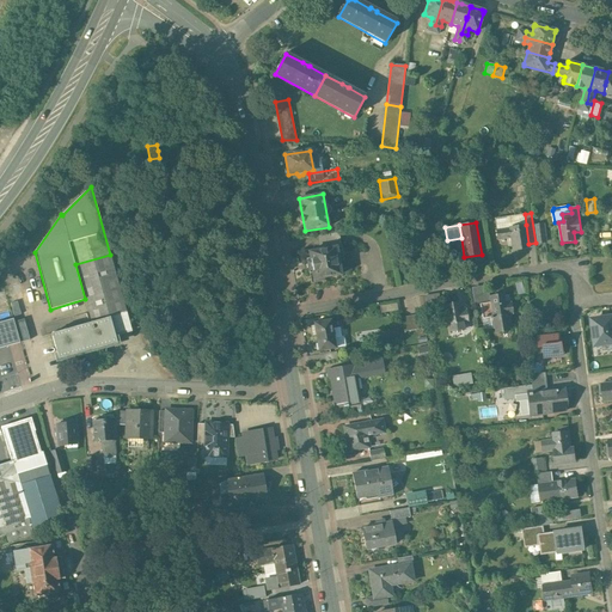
[(526,225),(508,227),(508,228),(496,230),(497,240),(510,239),(512,251),(530,249),(528,244),(526,225)]
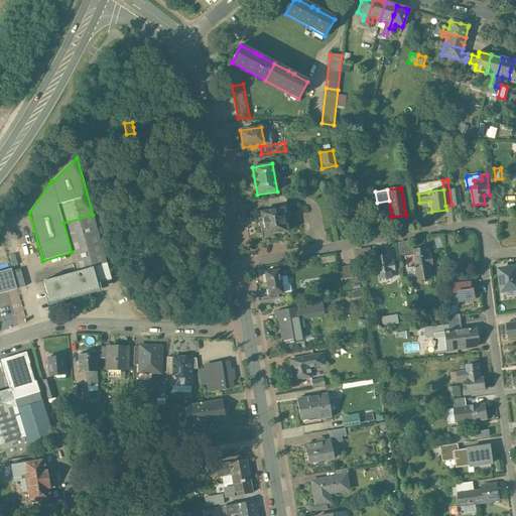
[(460,189),(450,190),(453,206),(462,204),(460,189)]
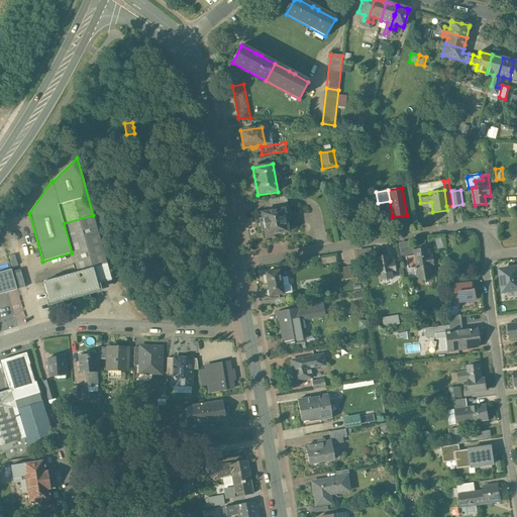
[(286,196),(268,199),(270,211),(289,208),(286,196)]
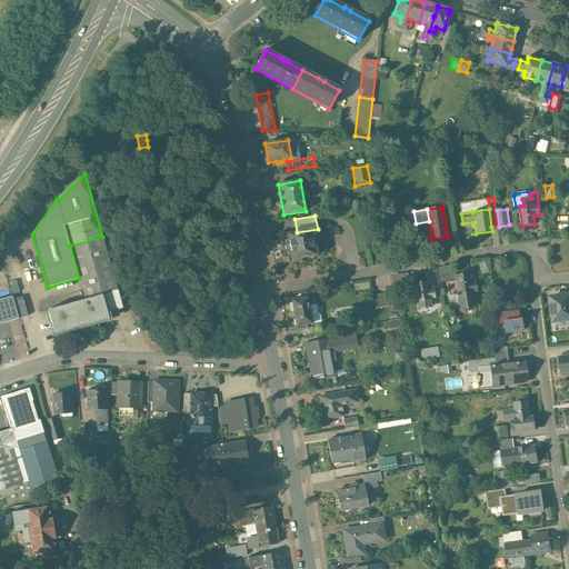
[(297,232),(287,235),(288,240),(285,241),(288,255),(290,253),(292,263),(302,261),(301,258),(317,256),(315,243),(320,242),(318,229),(297,232)]
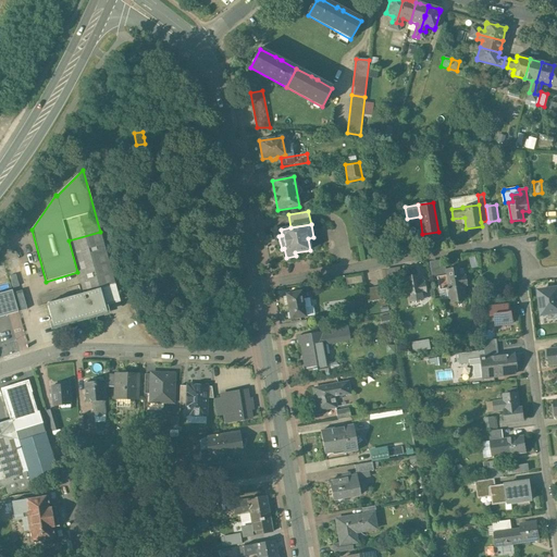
[(100,232),(69,240),(77,272),(84,294),(100,288),(115,284),(100,232)]
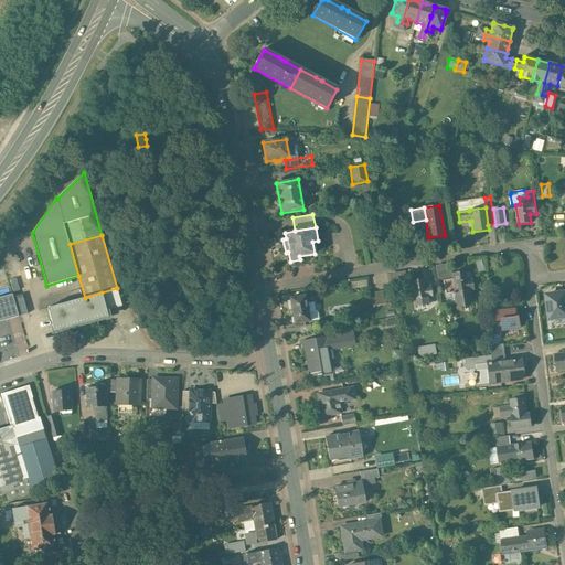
[(452,283),(444,284),(446,295),(452,294),(452,295),(454,296),(456,296),(457,304),(461,307),(467,306),(469,302),(468,291),(473,290),(472,279),(466,280),(465,273),(451,275),(452,283)]
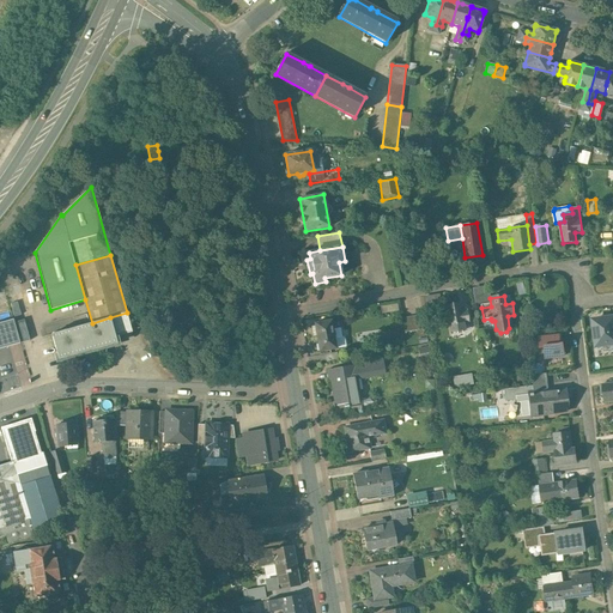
[(17,302),(11,304),(14,317),(22,315),(17,302)]
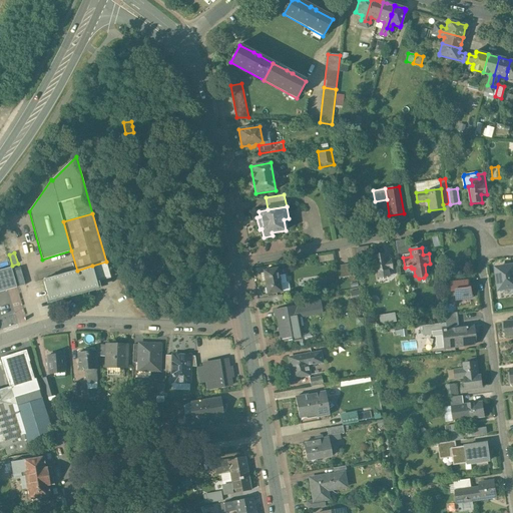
[(385,253),(373,255),(376,279),(389,278),(387,271),(392,270),(391,261),(386,262),(385,253)]
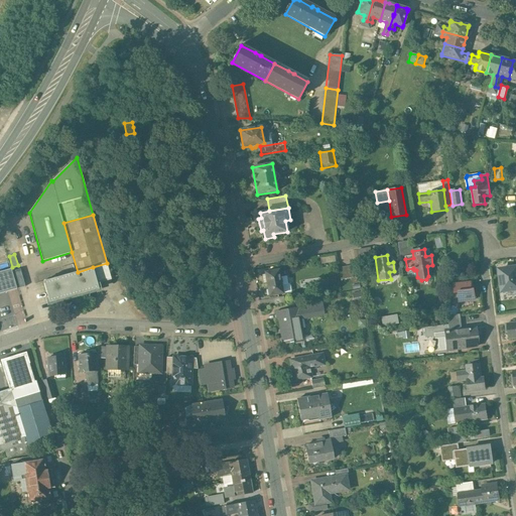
[(74,264),(60,268),(63,276),(76,272),(74,264)]
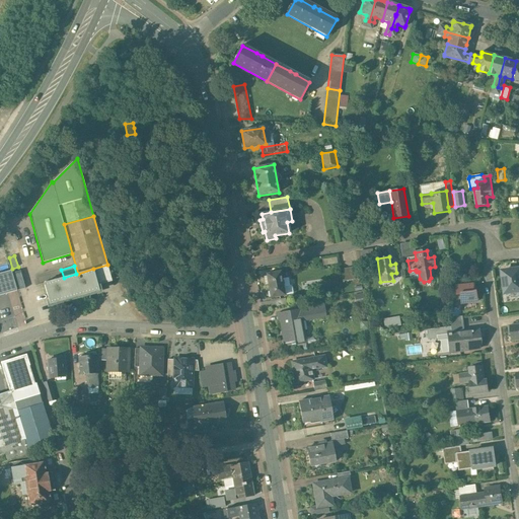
[(358,267),(342,271),(344,281),(360,278),(358,267)]
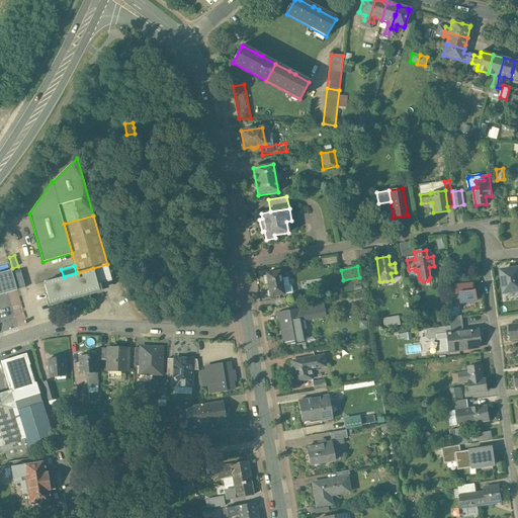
[(517,266),(500,269),(503,291),(517,289),(517,266)]
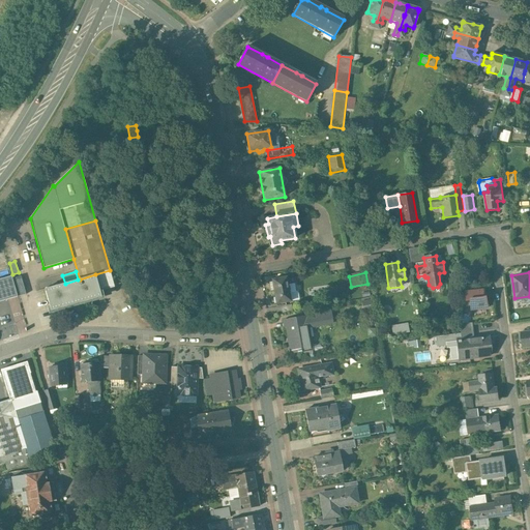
[(65,284),(45,289),(51,311),(101,297),(95,274),(80,280),(78,280),(65,284)]
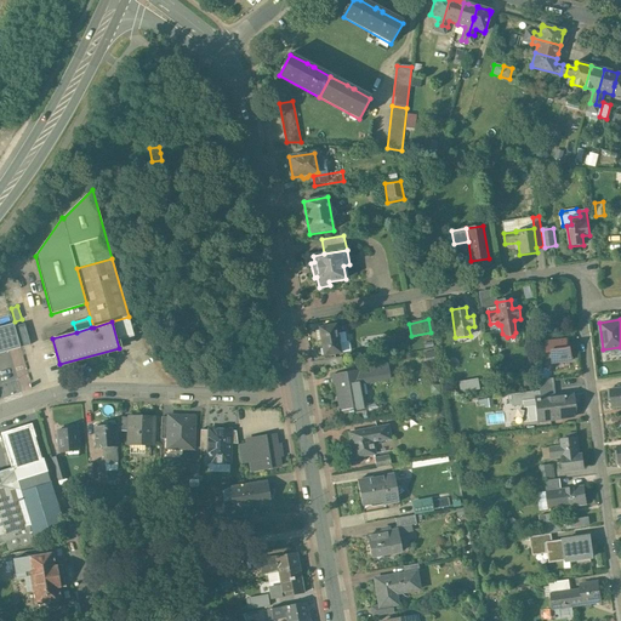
[(13,324),(0,328),(0,353),(21,348),(15,328),(13,324)]
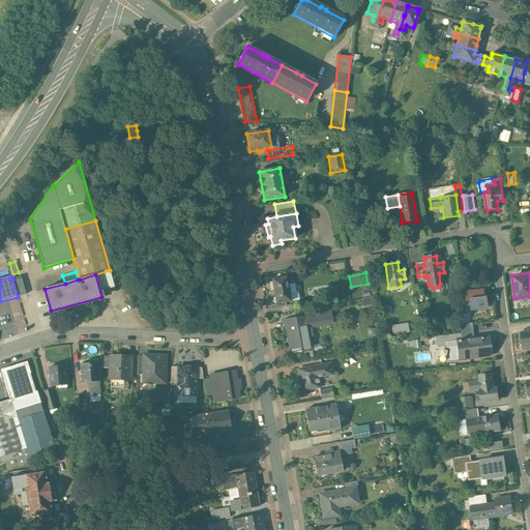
[(21,276),(12,280),(18,297),(26,294),(21,276)]
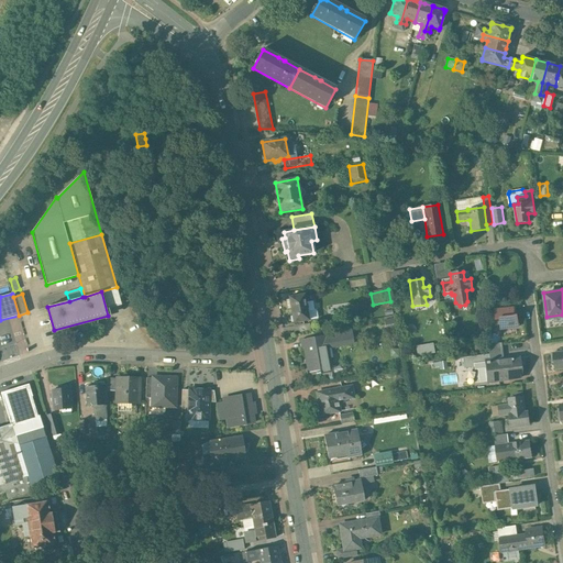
[(305,295),(289,297),(293,316),(290,317),(291,322),(294,322),(294,323),(309,321),(307,311),(315,310),(312,301),(306,302),(305,295)]
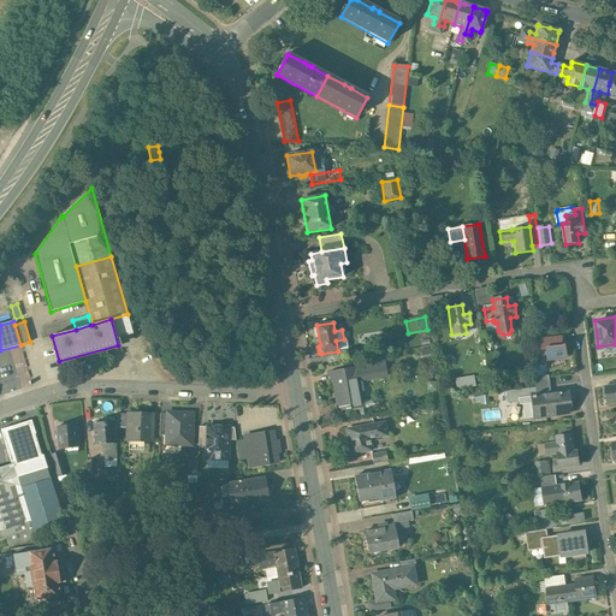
[(551,331),(529,333),(531,343),(540,342),(540,339),(551,338),(551,331)]
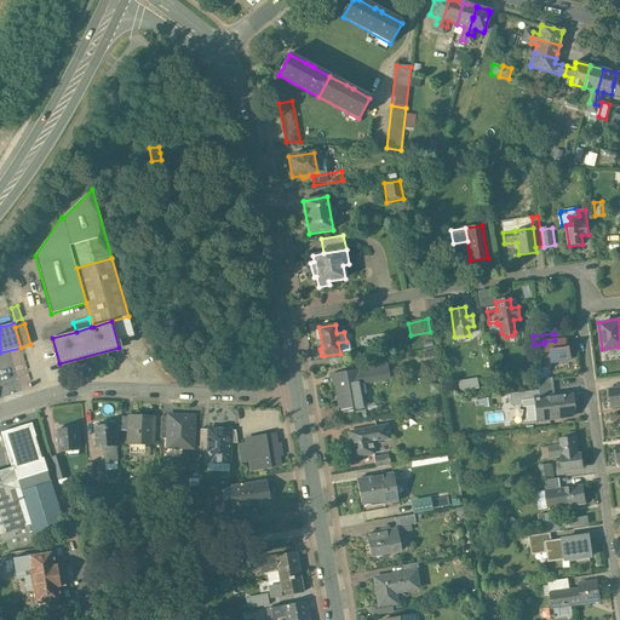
[(555,340),(544,342),(544,344),(545,352),(550,351),(551,361),(572,359),(570,346),(567,348),(566,339),(555,340)]
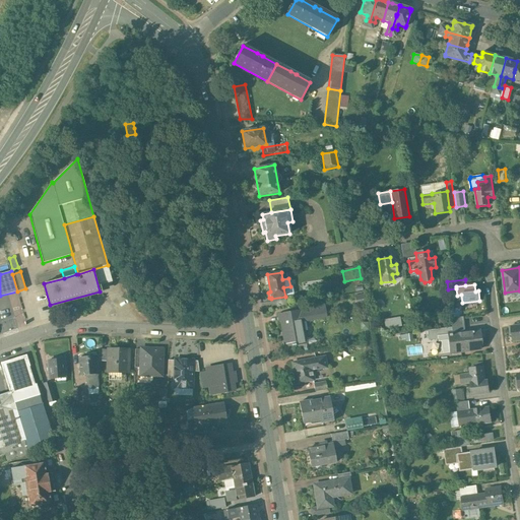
[(301,310),(278,314),(279,321),(281,321),(286,346),(291,345),(291,346),(298,345),(306,343),(306,341),(307,340),(305,331),(304,331),(302,322),(327,317),(325,305),(310,308),(311,309),(301,311),(301,310)]
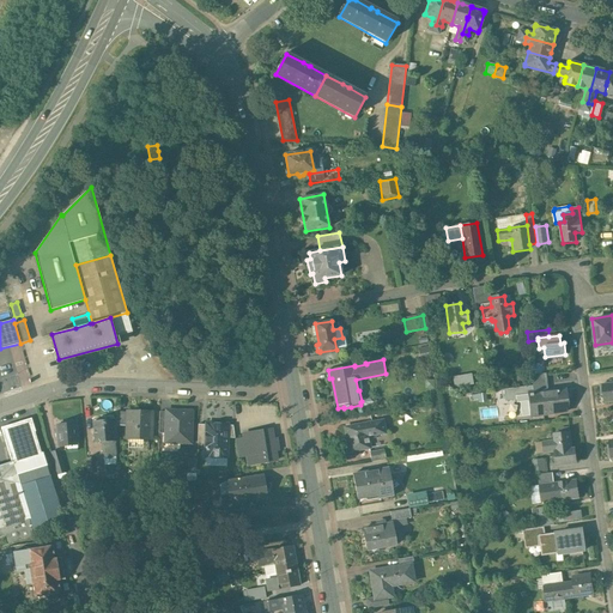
[(454,376),(455,386),(474,383),(473,372),(454,376)]
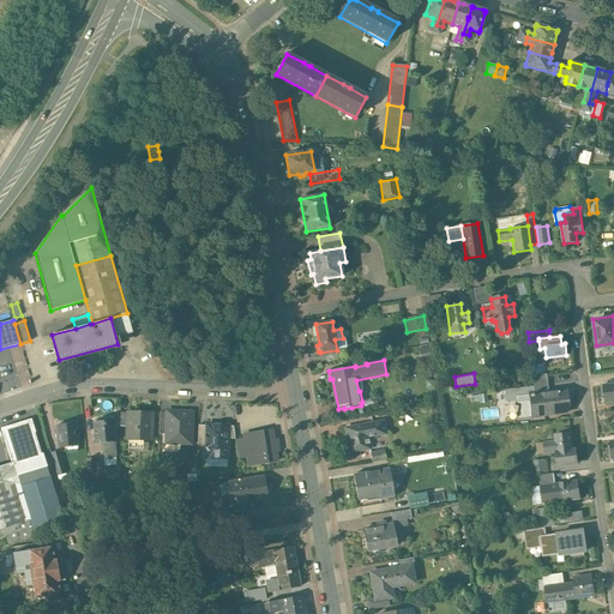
[(546,373),(531,375),(534,386),(534,395),(548,392),(546,373)]
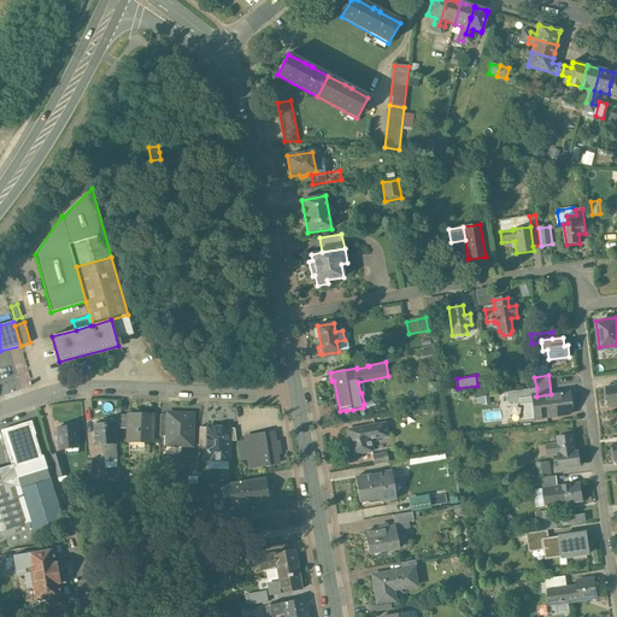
[(616,386),(605,388),(606,398),(609,397),(609,405),(616,404),(616,386)]
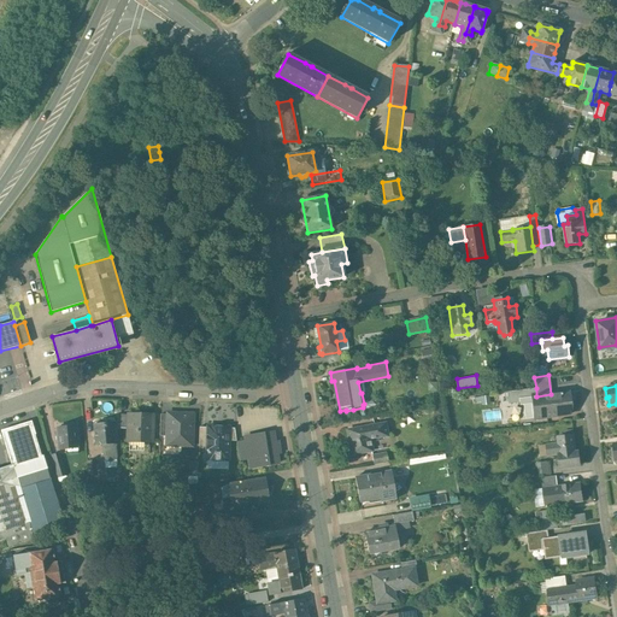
[(536,388),(507,392),(509,404),(519,403),(519,399),(530,398),(530,397),(536,397),(536,388)]
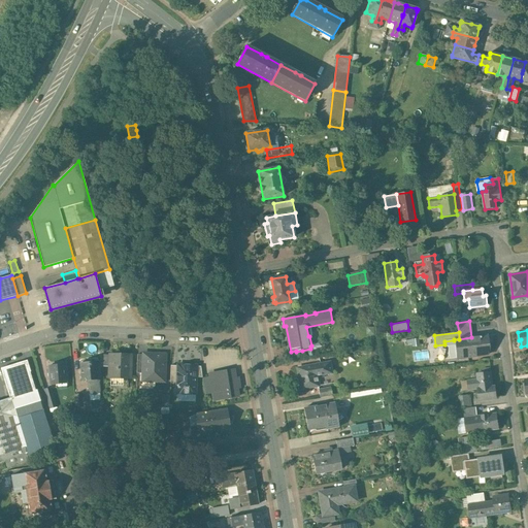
[(459,339),(454,339),(454,340),(457,358),(489,354),(487,335),(471,337),(459,339)]
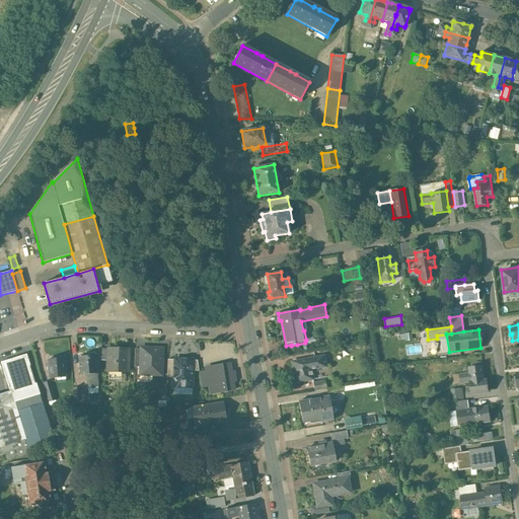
[(129,349),(107,348),(107,361),(106,372),(129,372),(129,349)]
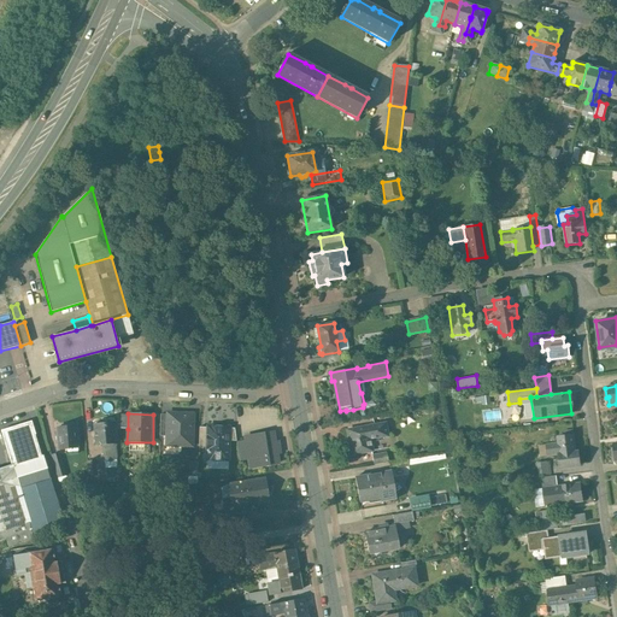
[(193,415),(170,415),(169,425),(168,425),(168,436),(168,444),(181,445),(181,446),(192,446),(193,415)]
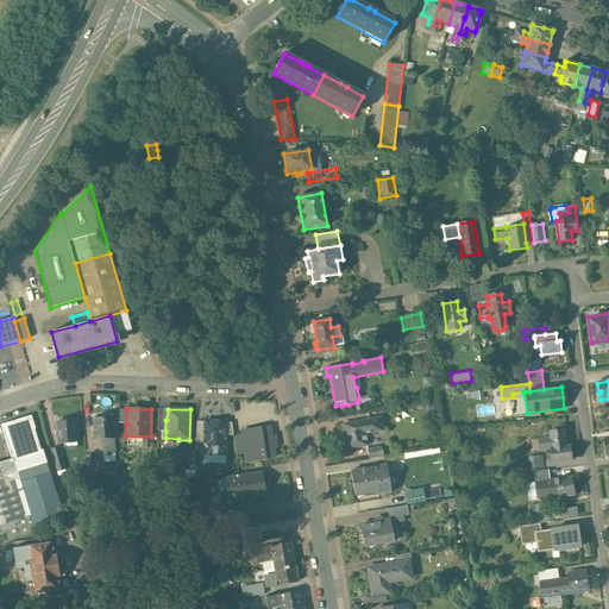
[(112,418),(93,419),(94,440),(101,439),(102,452),(105,454),(113,454),(114,451),(113,439),(113,438),(112,418)]
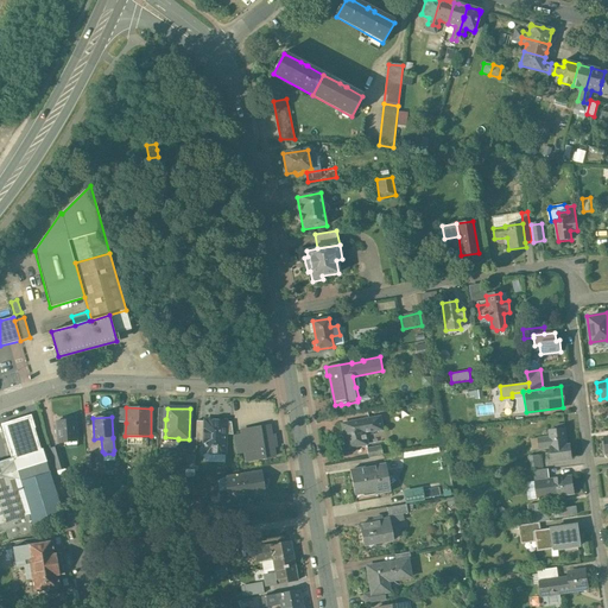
[(380,417),(342,424),(347,448),(367,444),(365,432),(382,430),(380,417)]
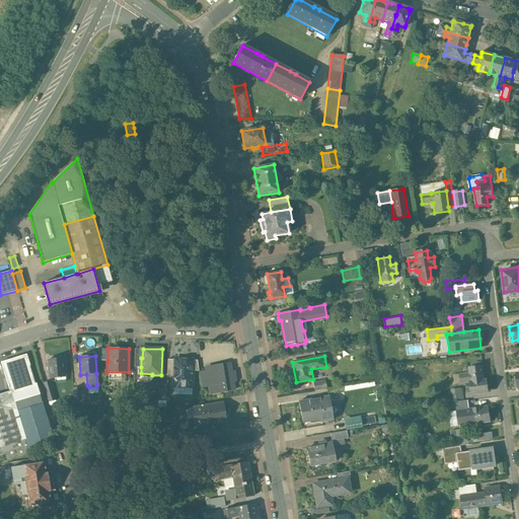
[(62,358),(56,359),(56,361),(48,362),(50,379),(57,378),(57,376),(65,375),(63,360),(62,360),(62,358)]
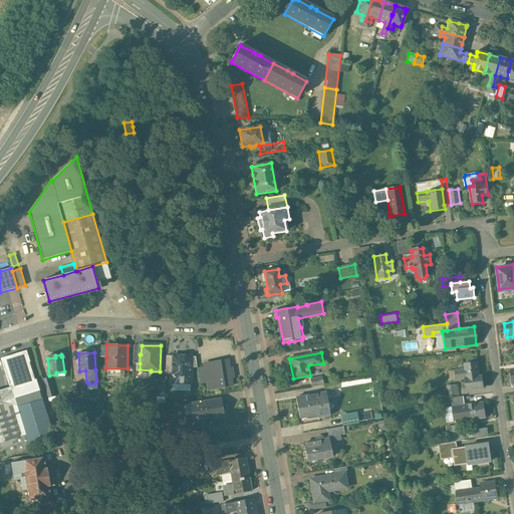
[(189,355),(173,355),(173,356),(172,374),(172,383),(191,383),(191,367),(189,367),(189,356),(189,355)]
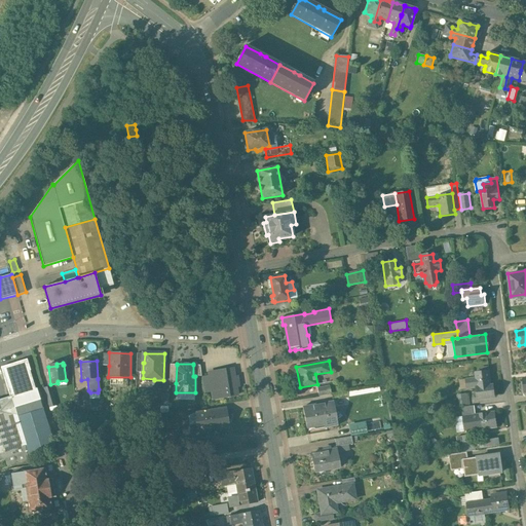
[(200,365),(193,365),(193,376),(195,376),(201,376),(200,365)]
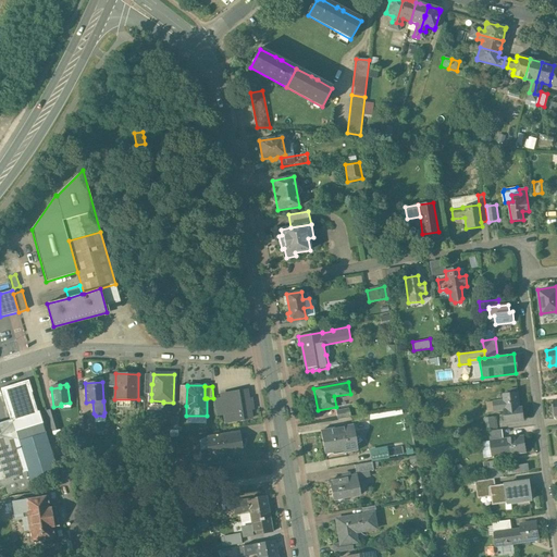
[(247,391),(221,395),(225,422),(251,419),(250,409),(252,409),(251,399),(248,400),(247,391)]
